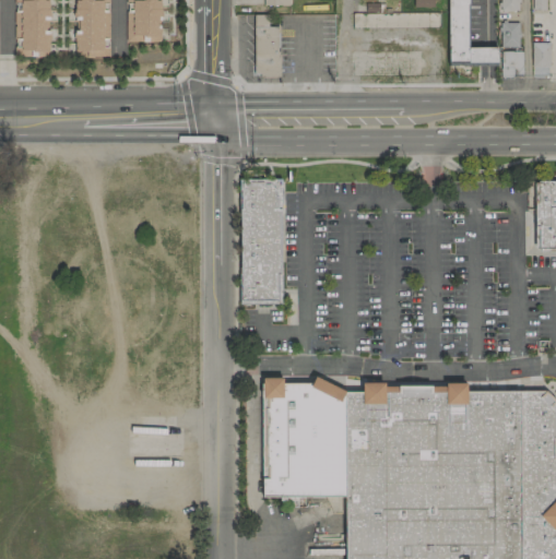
[(49,0),(16,0),(16,56),(51,55),(49,0)]
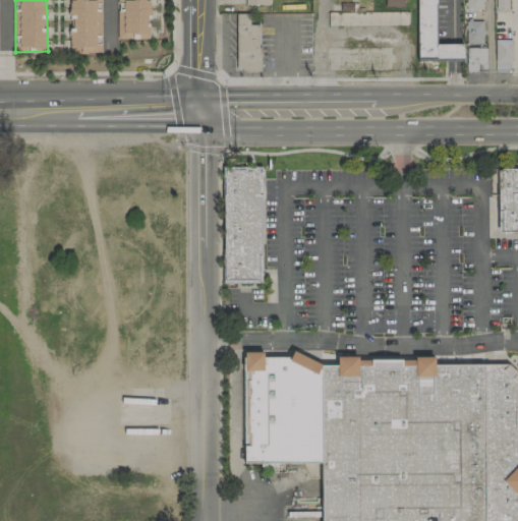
[(104,0),(72,0),(72,51),(82,50),(81,54),(89,53),(89,51),(104,52),(104,0)]
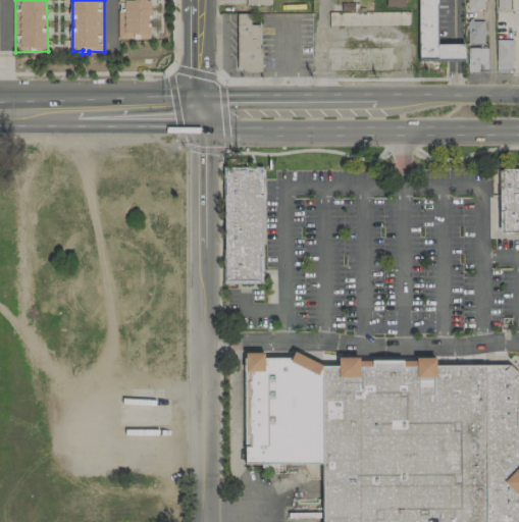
[(151,0),(152,39),(119,40),(119,0),(151,0)]
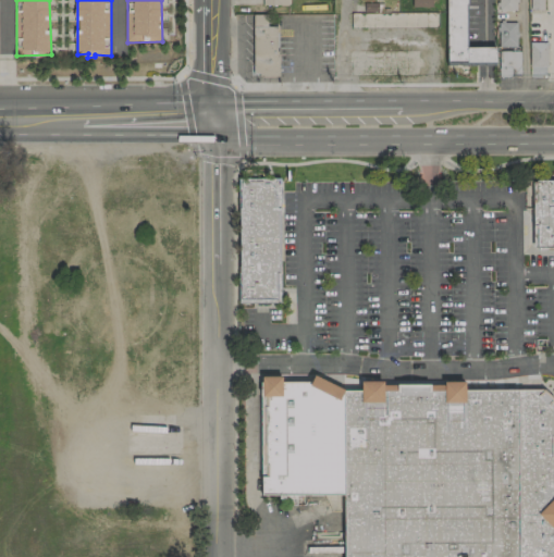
[(496,47),(496,62),(447,62),(447,0),(467,0),(467,48),(496,47)]
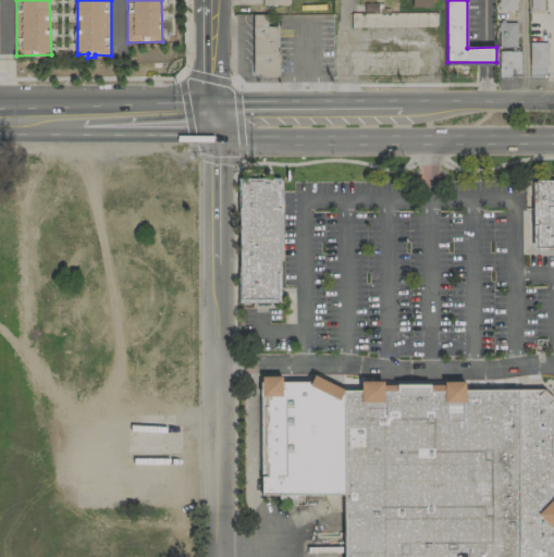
[(519,11),(518,0),(501,0),(502,11),(519,11)]
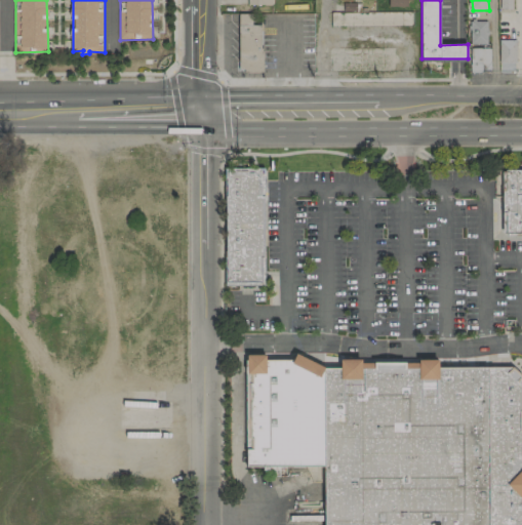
[(514,0),(502,0),(503,9),(515,9),(514,0)]
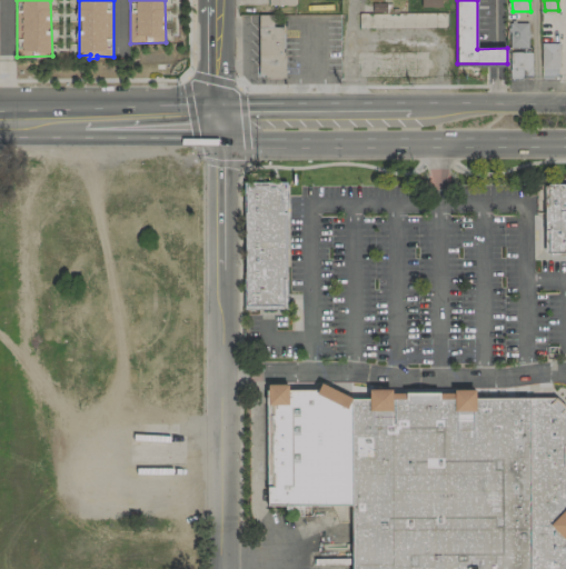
[(286,77),(287,51),(284,51),(283,27),(275,27),(274,15),(260,15),(260,75),(266,73),(266,77),(286,77)]
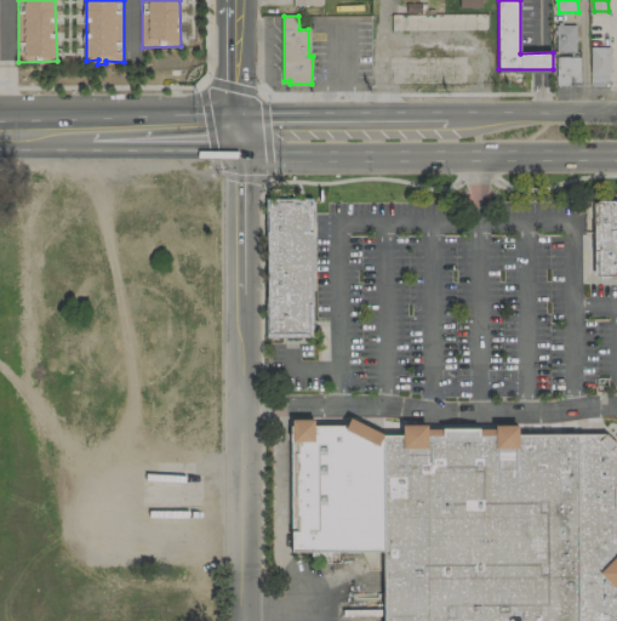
[(559,52),(578,52),(578,26),(559,26),(559,52)]
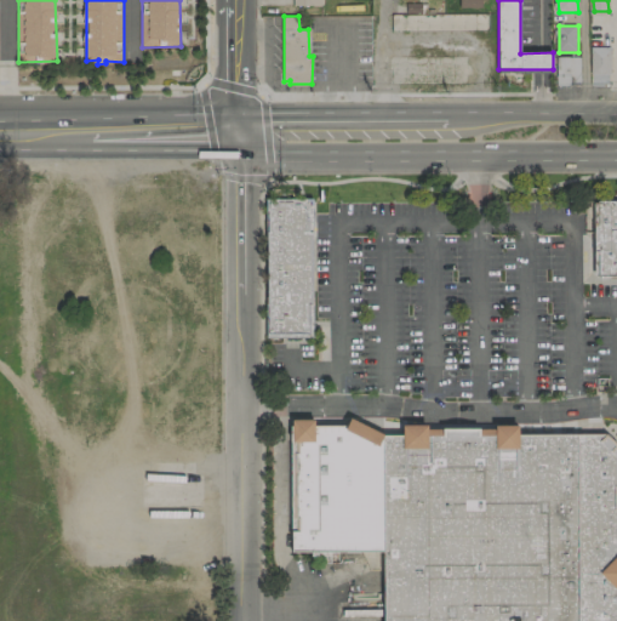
[(612,47),(594,47),(594,85),(612,85),(612,47)]
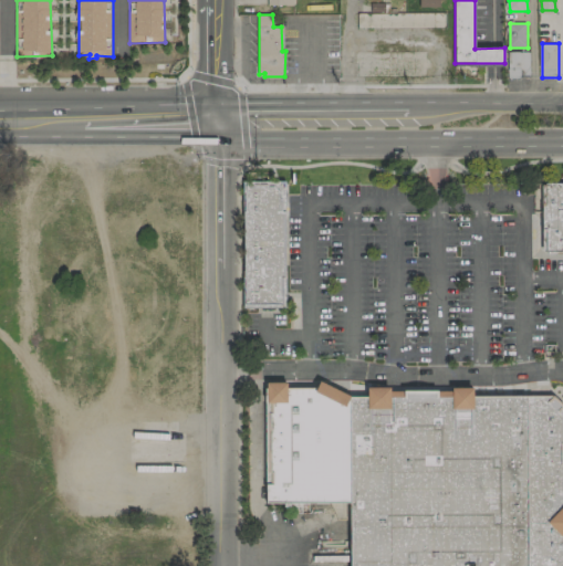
[(530,74),(530,52),(520,53),(520,51),(509,51),(508,74),(508,79),(519,79),(520,74),(530,74)]
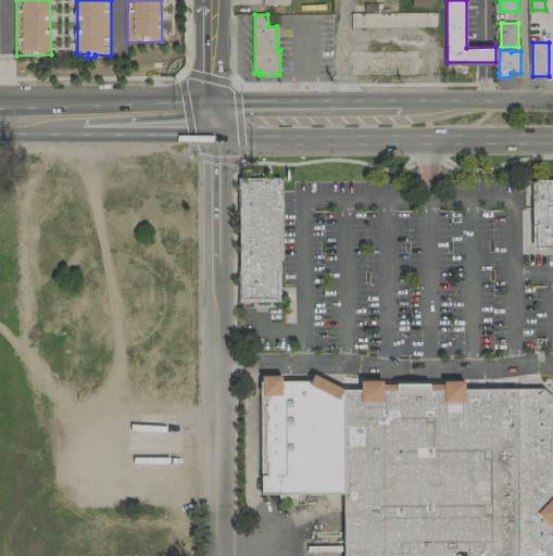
[(279,301),(281,178),(242,179),(241,301),(279,301)]
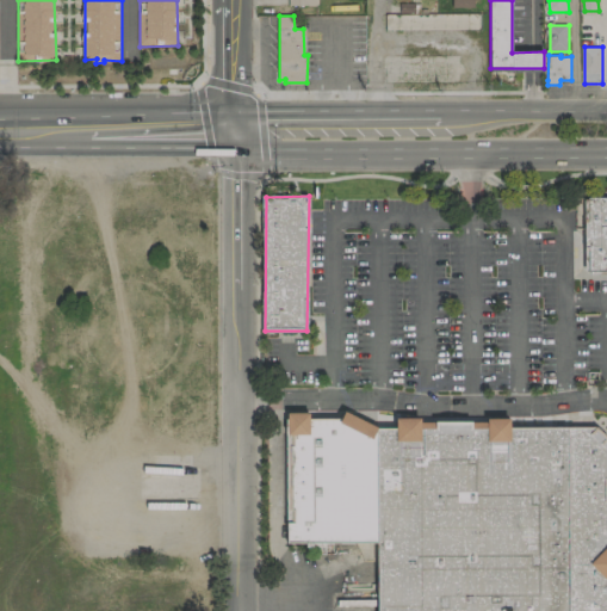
[(606,198),(587,199),(587,272),(606,272),(606,198)]
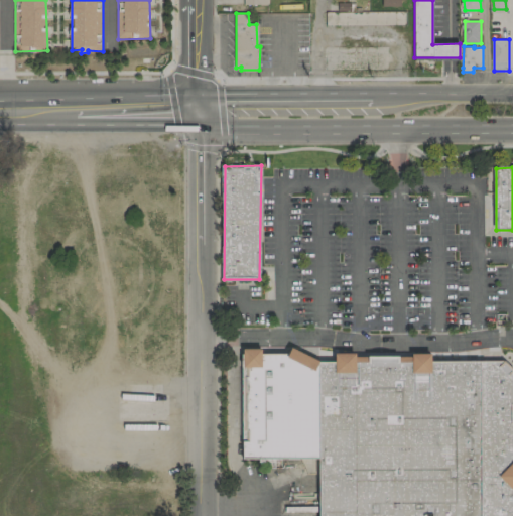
[(319,515),(319,458),(244,459),(242,354),(244,354),(244,350),(262,349),(262,354),(289,354),(292,348),(319,362),(335,362),(335,354),(355,354),(355,357),(412,357),(412,355),(431,354),(431,361),(481,361),(505,361),(512,368),(512,515),(319,515)]
